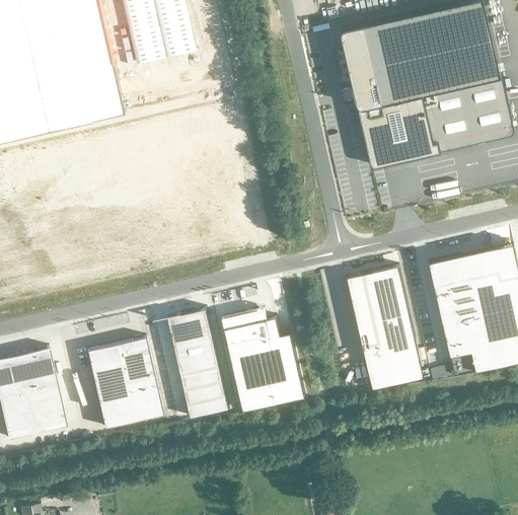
[(0,139),(125,111),(99,0),(0,0),(0,139)]
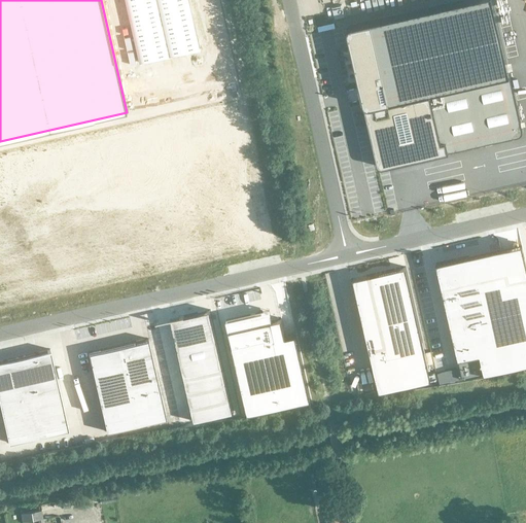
[(121,0),(138,68),(199,54),(185,0),(121,0)]
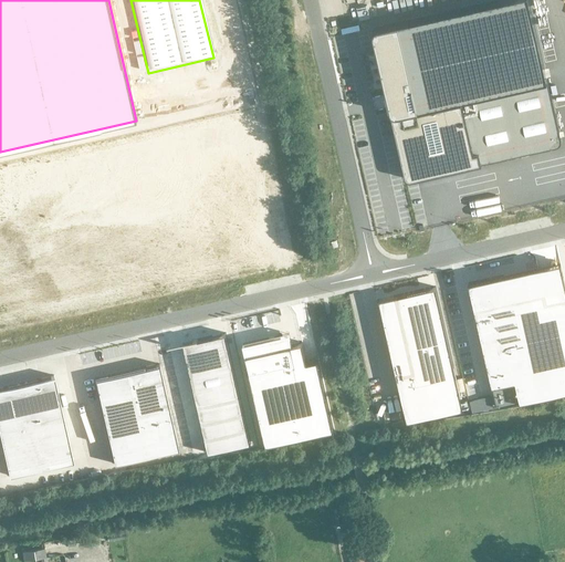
[(527,0),(513,0),(368,33),(404,187),(562,152),(527,0)]
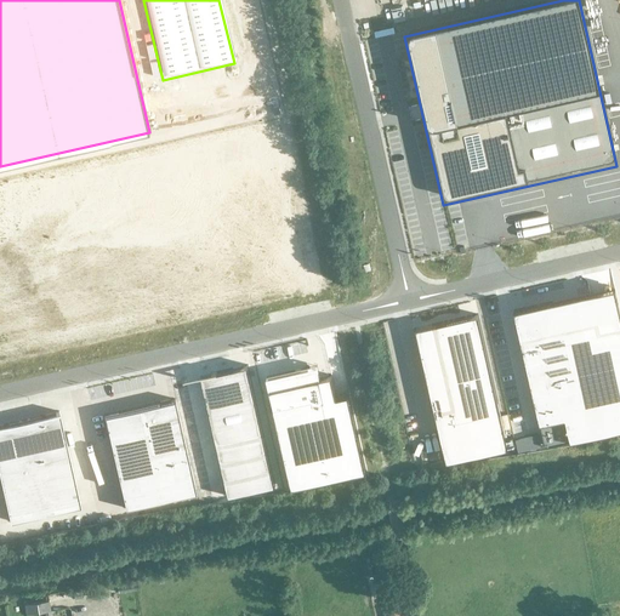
[(148,21),(135,24),(147,75),(160,73),(148,21)]
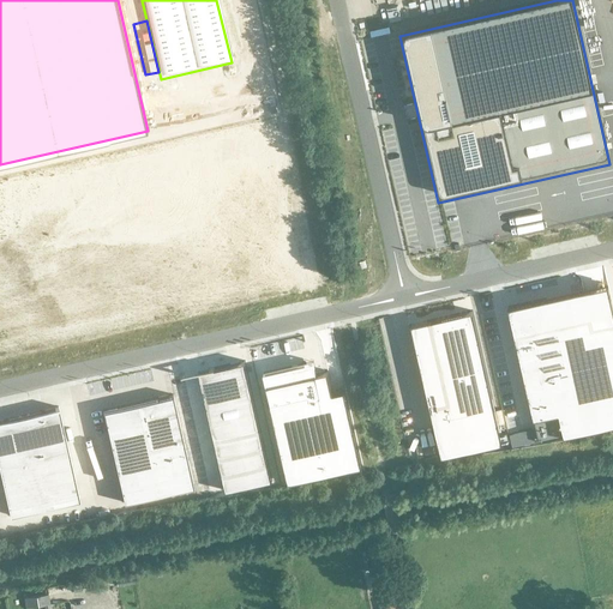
[(612,428),(612,326),(590,331),(584,302),(521,317),(526,336),(514,339),(538,446),(612,428)]
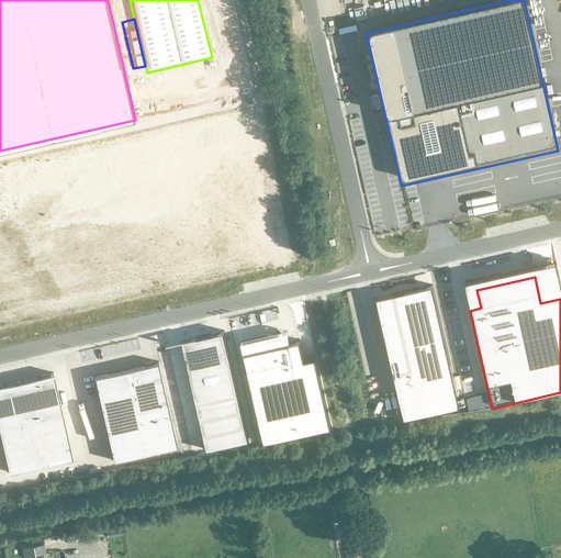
[(430,289),(374,302),(403,424),(459,411),(430,289)]
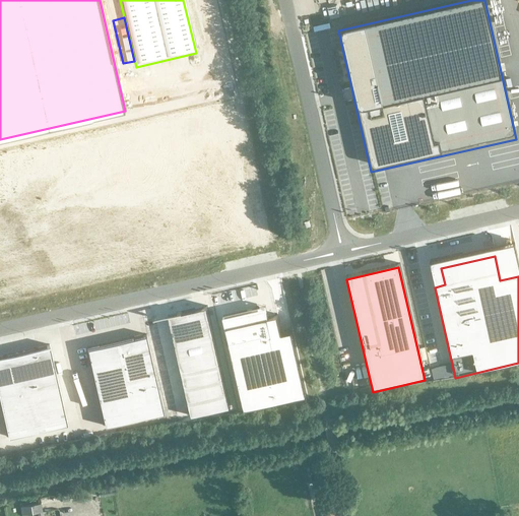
[(230,411),(206,310),(167,318),(190,420),(230,411)]
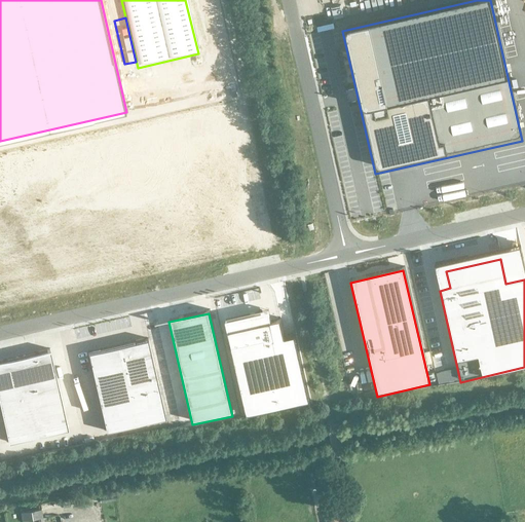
[(309,404),(294,337),(284,340),(279,322),(269,324),(267,313),(224,324),(246,418),(309,404)]
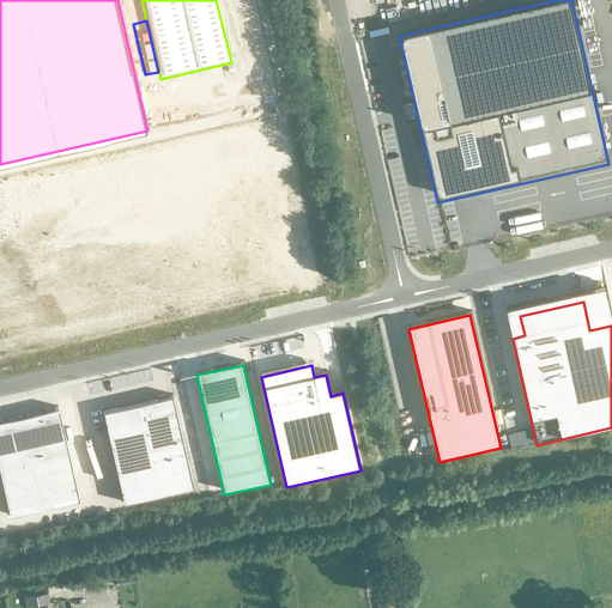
[(192,491),(171,399),(101,414),(122,506),(192,491)]
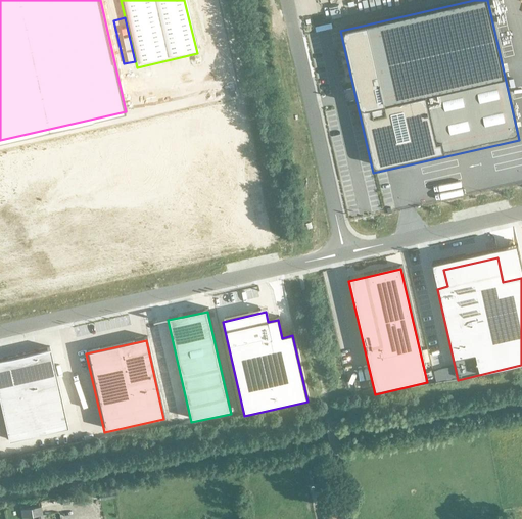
[(49,350),(0,361),(0,411),(7,443),(66,430),(49,350)]
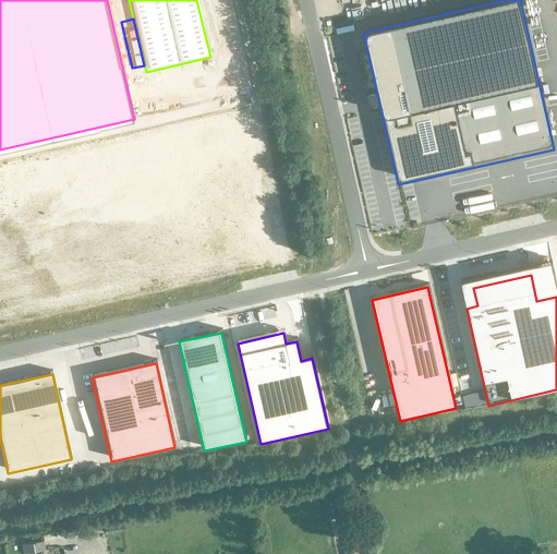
[(338,502),(324,504),(328,522),(341,519),(338,502)]
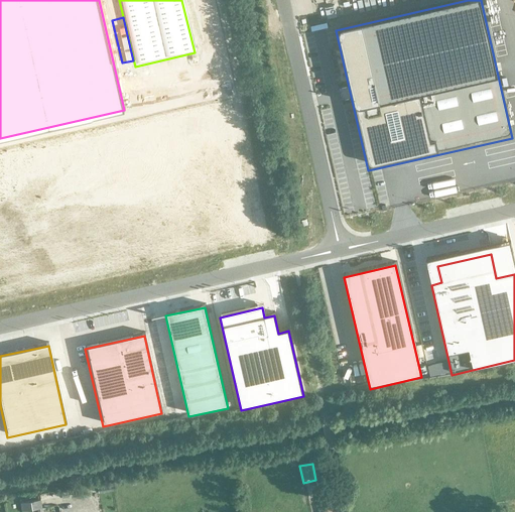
[(19,506),(20,511),(41,511),(40,503),(19,506)]
